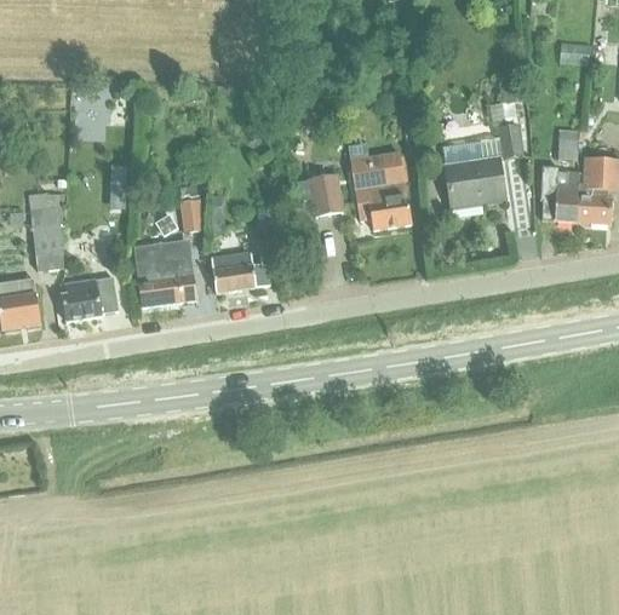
[(561,44),(559,63),(586,64),(589,46),(561,44)]
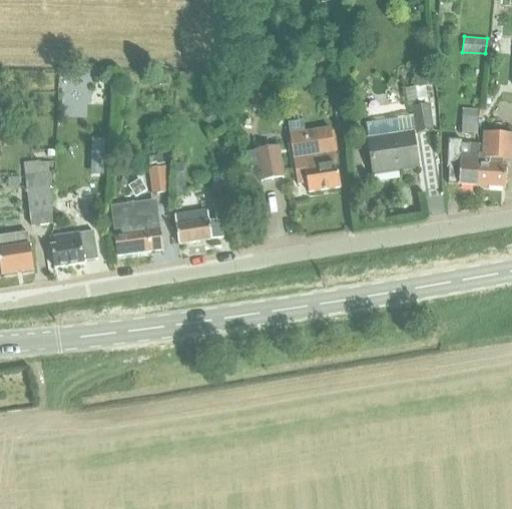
[(431,128),(427,104),(415,107),(419,130),(431,128)]
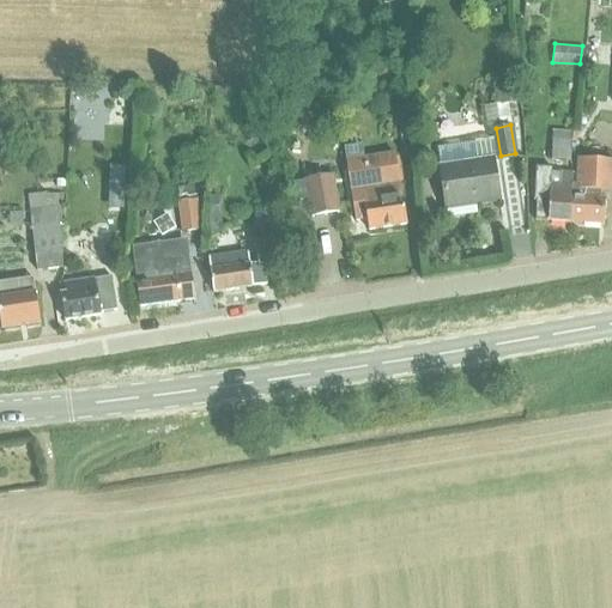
[(569,158),(571,129),(552,128),(550,157),(569,158)]
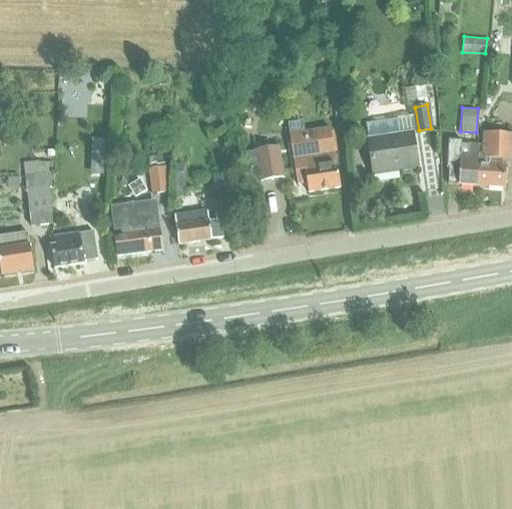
[(419,168),(414,130),(399,132),(397,118),(367,122),(369,137),(367,137),(373,180),(399,177),(399,171),(419,168)]
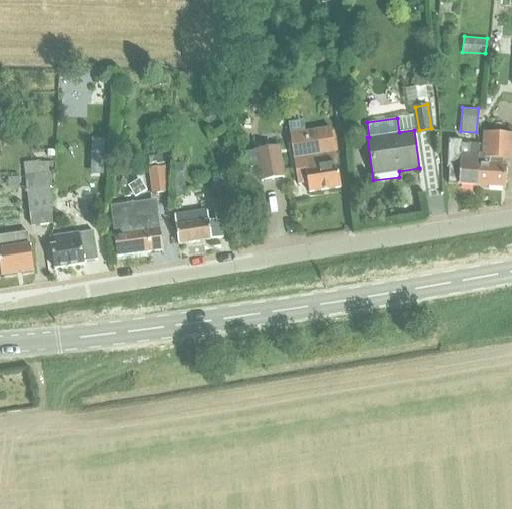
[(340,184),(335,152),(331,127),(290,134),(298,182),(307,181),(308,190),(340,184)]
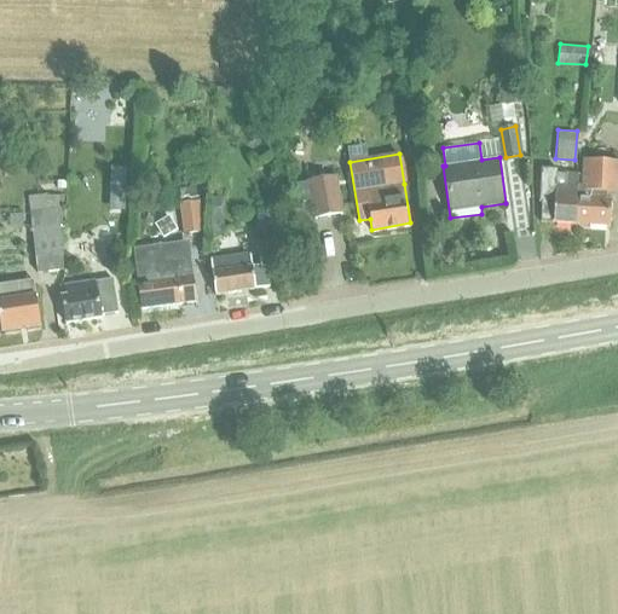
[(575,210),(575,222),(608,224),(610,198),(605,197),(606,190),(617,191),(617,160),(583,157),(581,184),(577,184),(575,210)]
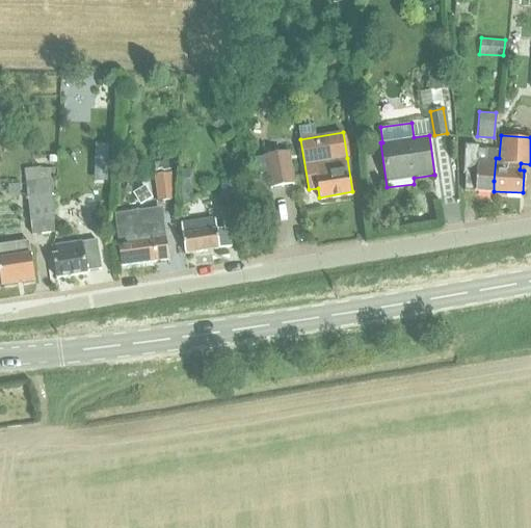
[(95,153),(108,154),(108,142),(96,141),(95,153)]
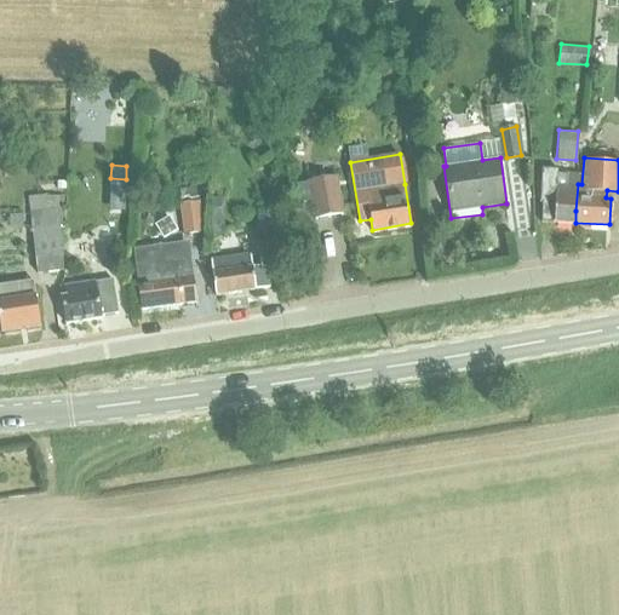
[(575,211),(578,184),(578,183),(578,173),(556,172),(557,167),(543,166),(540,199),(542,199),(540,220),(575,223),(575,211)]
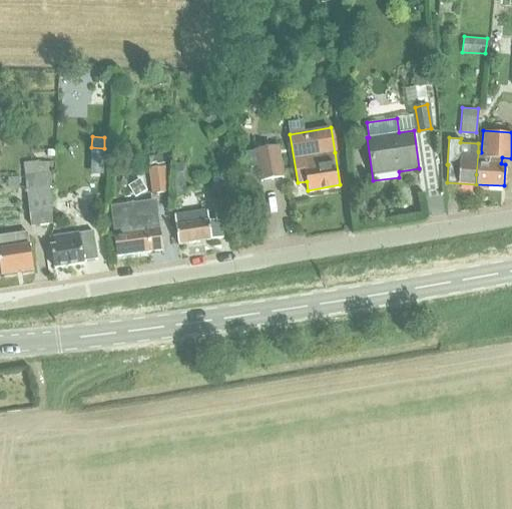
[(261,180),(285,176),(280,146),(256,149),(261,180)]
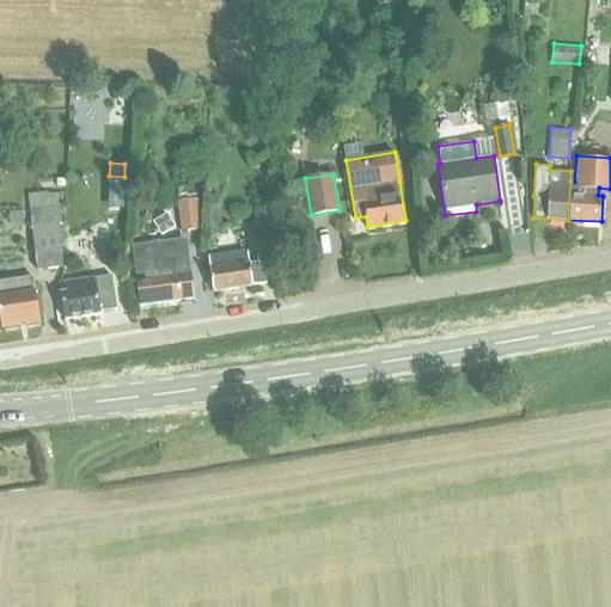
[(30,191),(37,267),(63,264),(61,232),(56,190),(49,191),(49,189),(30,191)]
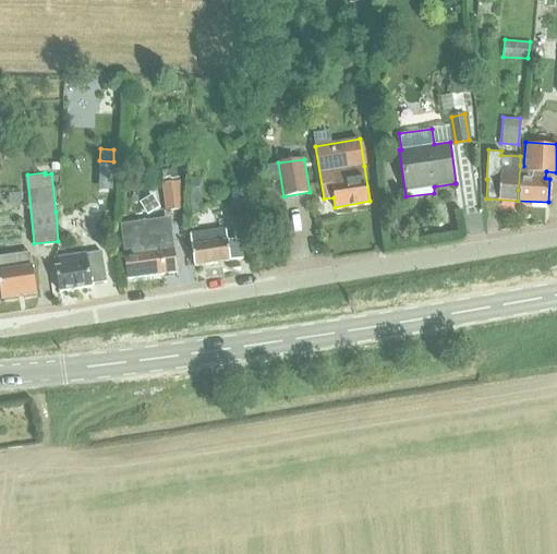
[(183,206),(179,181),(161,183),(166,209),(183,206)]
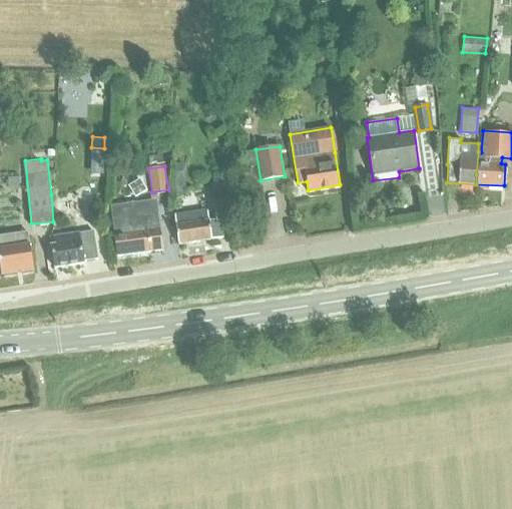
[(229,192),(228,170),(213,171),(213,192),(229,192)]
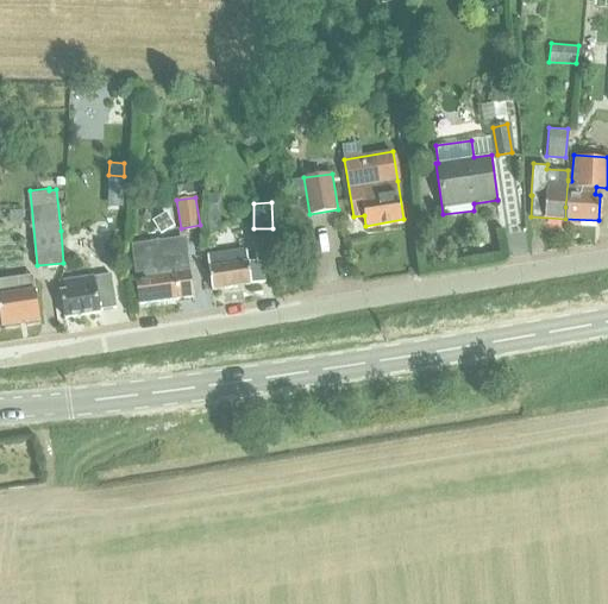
[(11,209),(11,221),(24,221),(24,209),(11,209)]
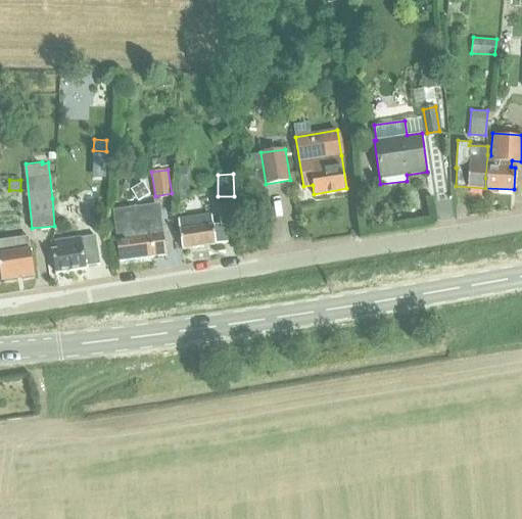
[(227,239),(224,222),(220,223),(218,216),(210,217),(210,213),(178,219),(183,247),(227,239)]
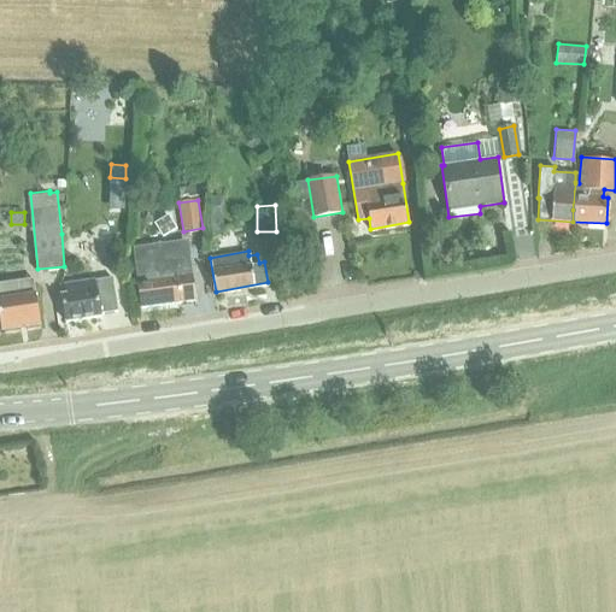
[(188,256),(168,259),(133,265),(140,305),(195,296),(188,256)]
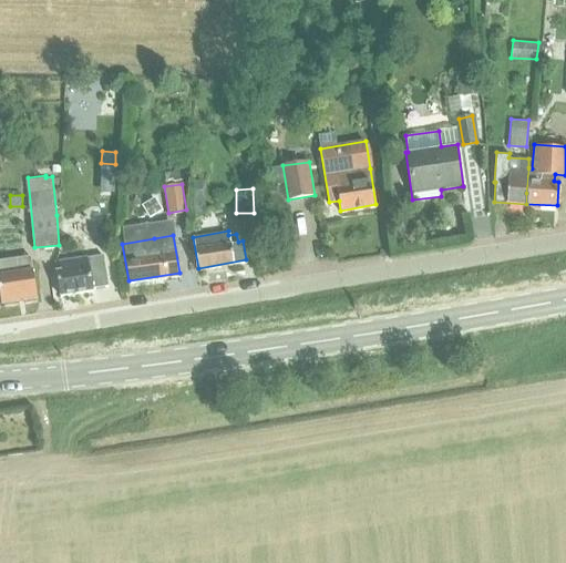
[(60,293),(109,284),(103,253),(60,260),(62,269),(57,270),(60,293)]
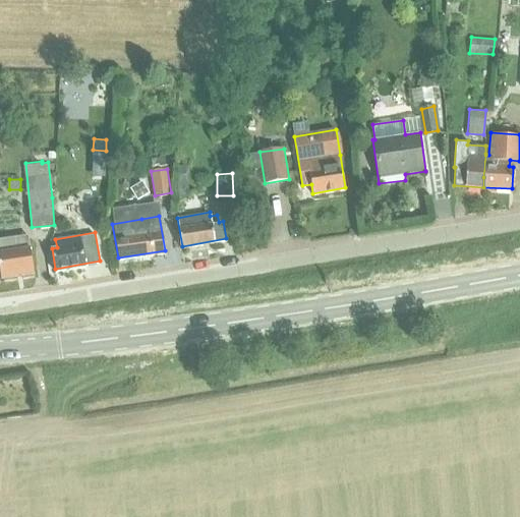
[(34,271),(29,233),(0,237),(0,268),(1,276),(34,271)]
